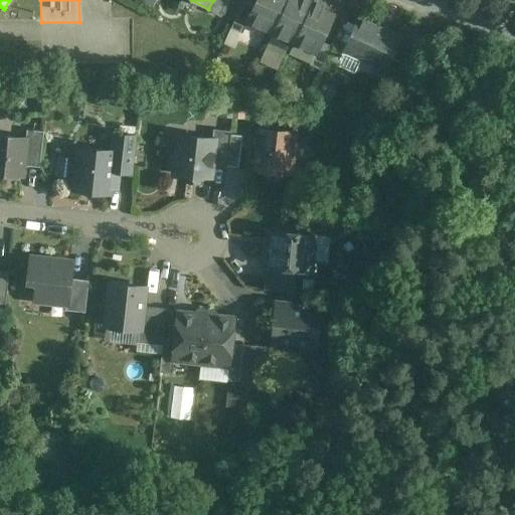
[(213,0),(208,9),(220,16),(229,0),(213,0)]
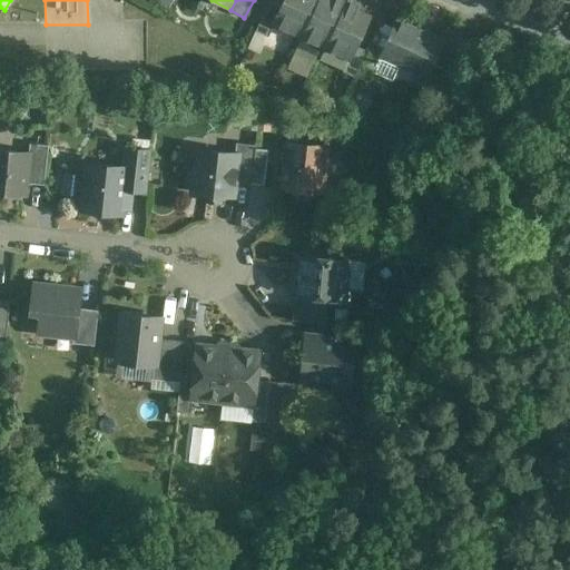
[(284,0),(281,7),(273,23),(274,25),(302,37),(318,0),(284,0)]
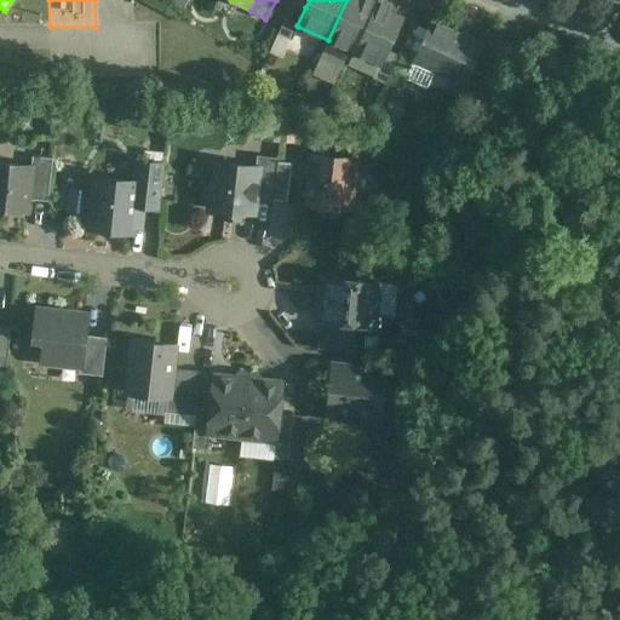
[(346,0),(328,40),(349,50),(354,52),(377,0),(362,0),(363,0),(362,0),(346,0)]
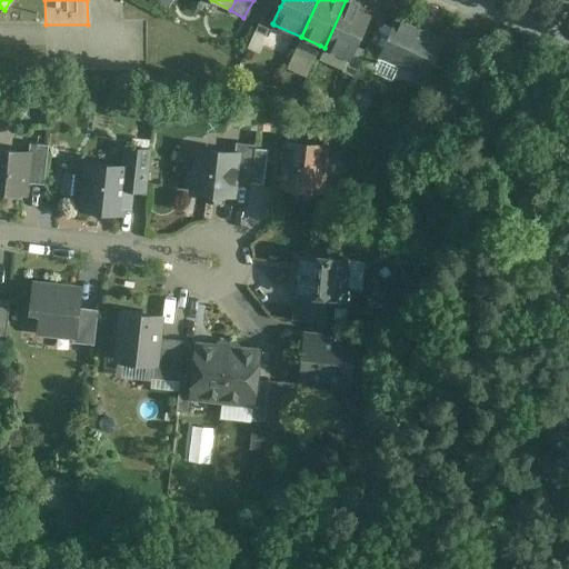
[(347,0),(346,0),(325,48),(348,59),(349,59),(356,47),(369,17),(356,11),(358,6),(347,0)]
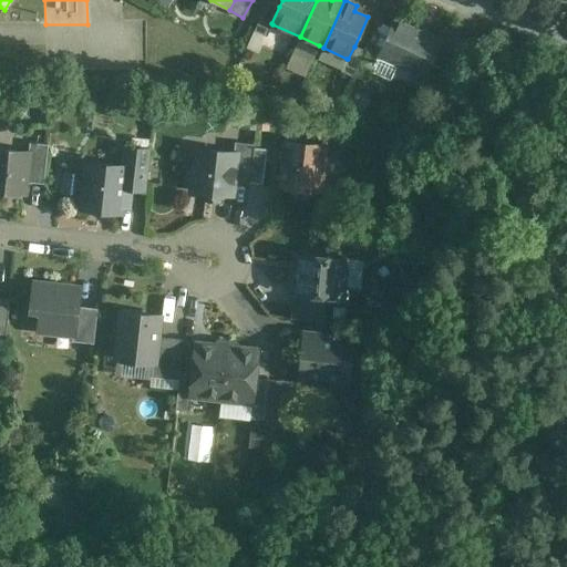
[(268,1),(254,31),(267,38),(272,24),(271,23),(279,7),(268,1)]
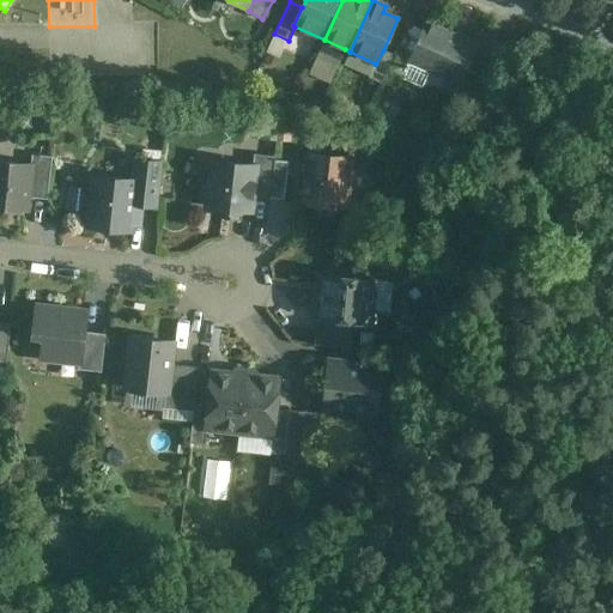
[(473,46),(428,24),(429,22),(428,20),(413,50),(408,61),(410,62),(412,59),(457,79),(455,84),(457,85),(477,43),(474,42),(473,46)]
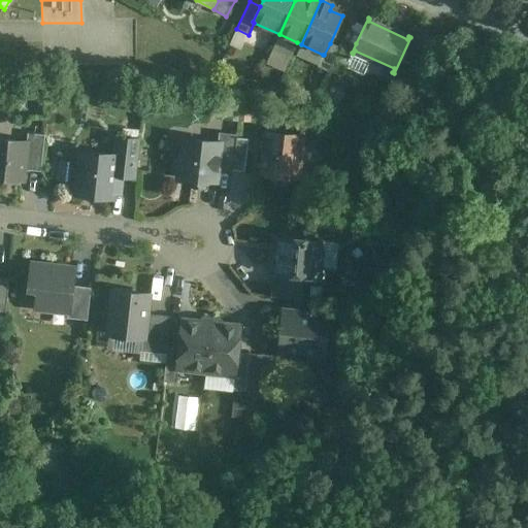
[(349,40),(338,63),(345,66),(352,53),(356,43),(349,40)]
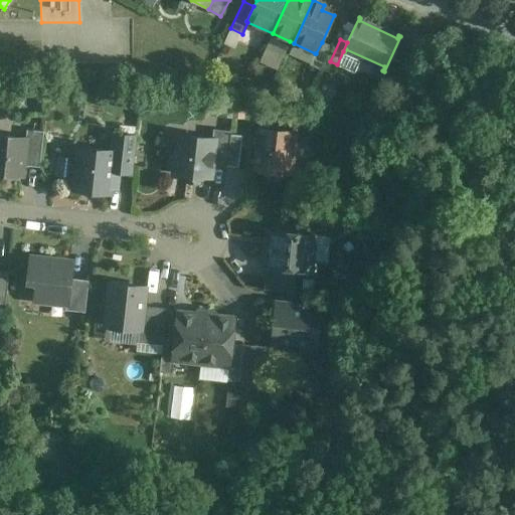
[(294,43),(290,41),(284,53),(289,55),(294,43)]
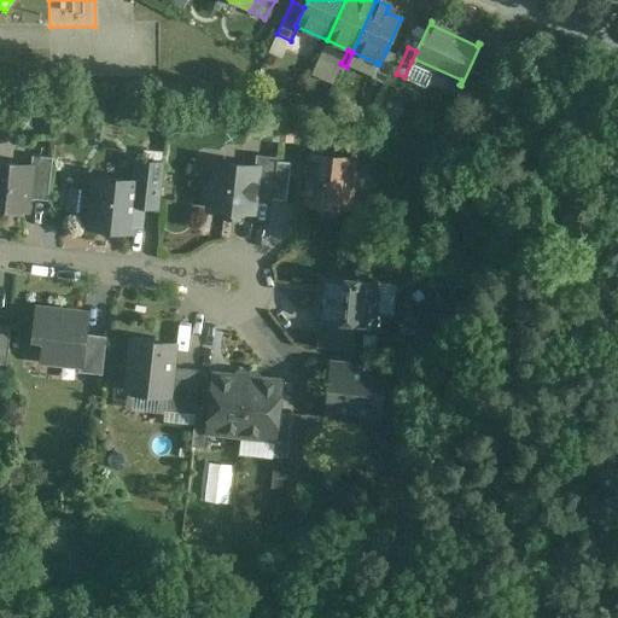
[(386,51),(379,64),(378,64),(372,79),(386,85),(398,57),(386,51)]
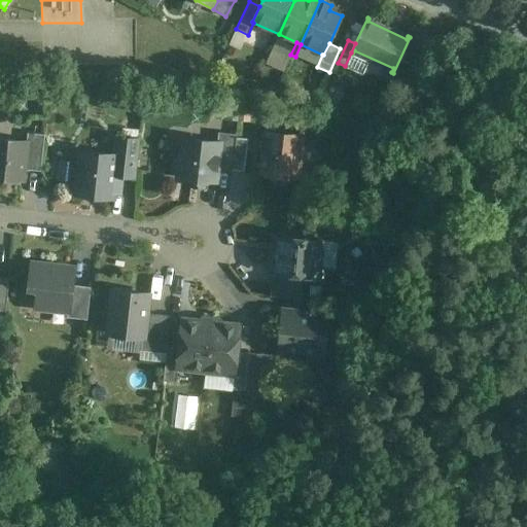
[(411,65),(397,94),(413,101),(424,71),(411,65)]
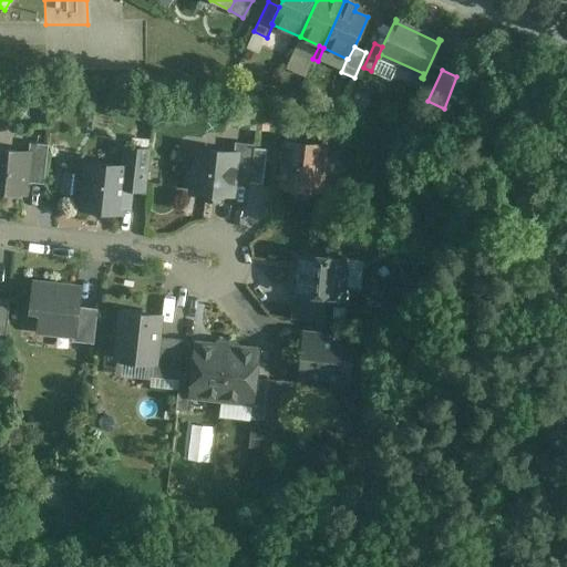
[(320,191),(325,147),(285,142),(280,186),(320,191)]
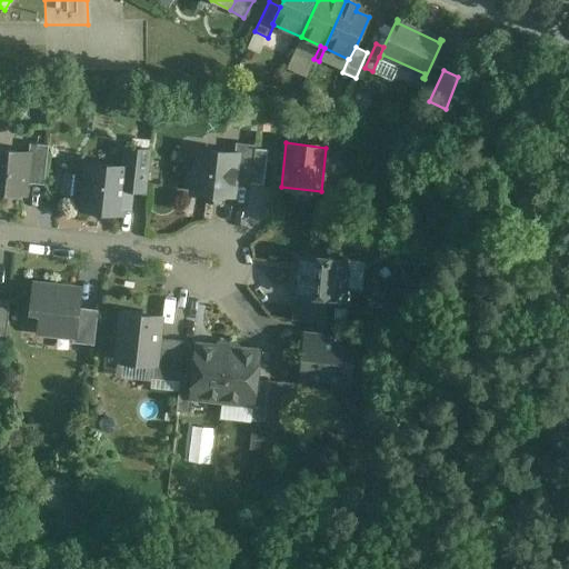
[(49,146),(30,143),(29,153),(30,153),(27,183),(45,186),(49,146)]
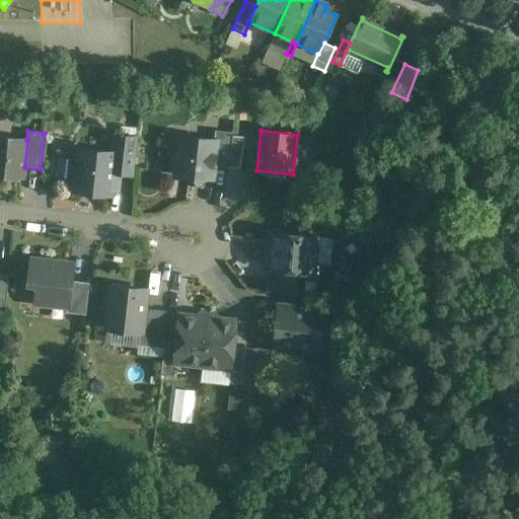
[(232,132),(215,131),(214,141),(218,141),(215,166),(228,167),(232,136),(232,132)]
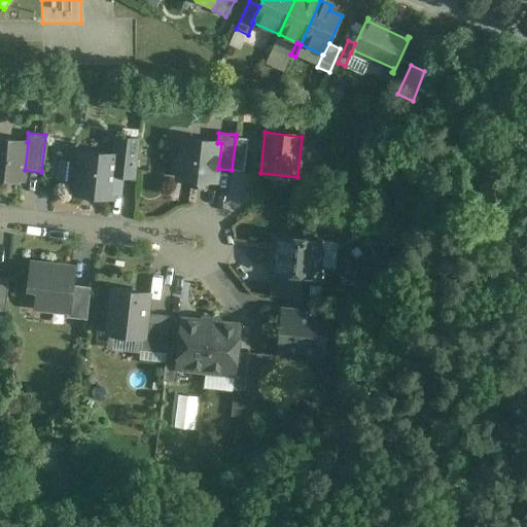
[(27,142),(0,138),(0,177),(24,180),(25,170),(28,142),(27,142)]
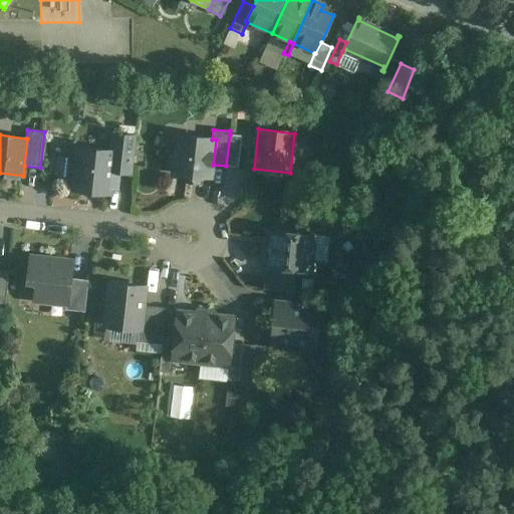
[(137,137),(112,135),(110,151),(115,152),(113,171),(133,173),(137,137)]
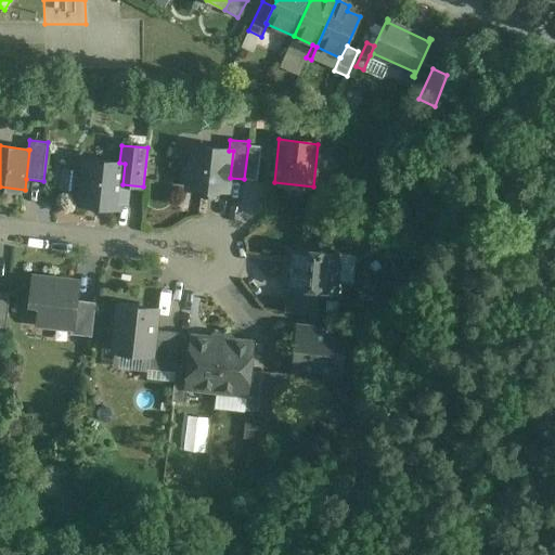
[(261,146),(248,145),(244,179),(257,181),(261,146)]
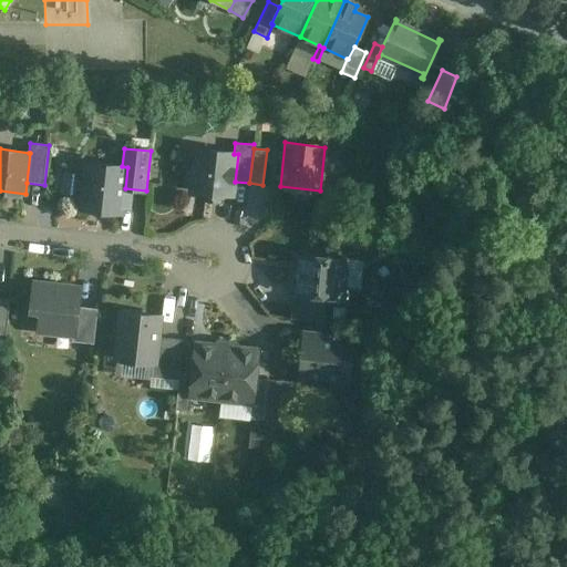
[(234,154),(196,150),(194,167),(189,172),(188,181),(192,185),(192,191),(206,192),(206,194),(220,196),(222,194),(233,195),(235,182),(238,154),(234,154)]
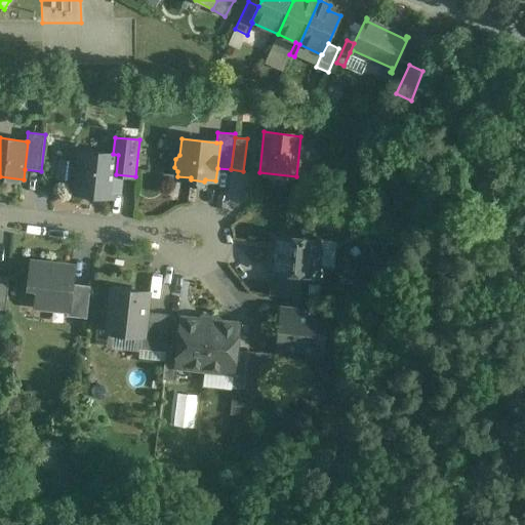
[(113,154),(79,151),(79,159),(73,158),(70,184),(76,185),(75,193),(113,198),(116,174),(118,155),(113,154)]
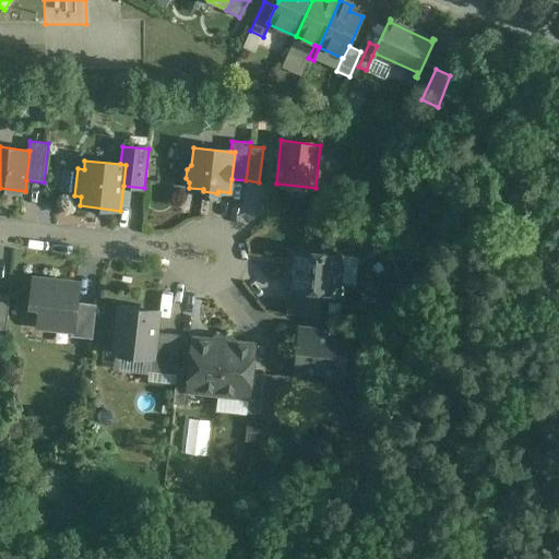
[(341,257),(293,252),(288,299),(321,302),(321,299),(341,301),(343,298),(344,288),(342,286),(337,285),(341,257)]
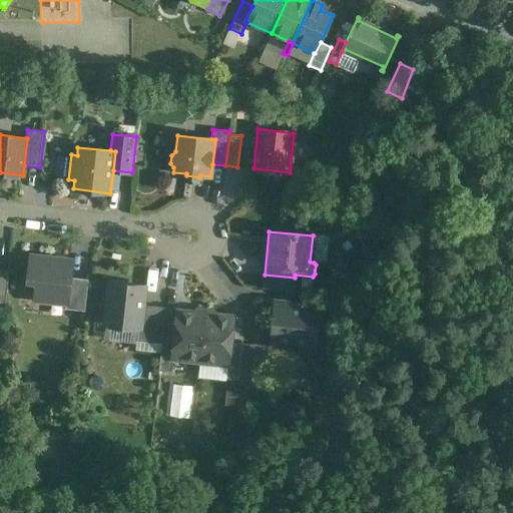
[(69,261),(30,255),(28,276),(29,276),(28,281),(36,282),(34,301),(66,305),(67,305),(70,278),(67,278),(69,261)]
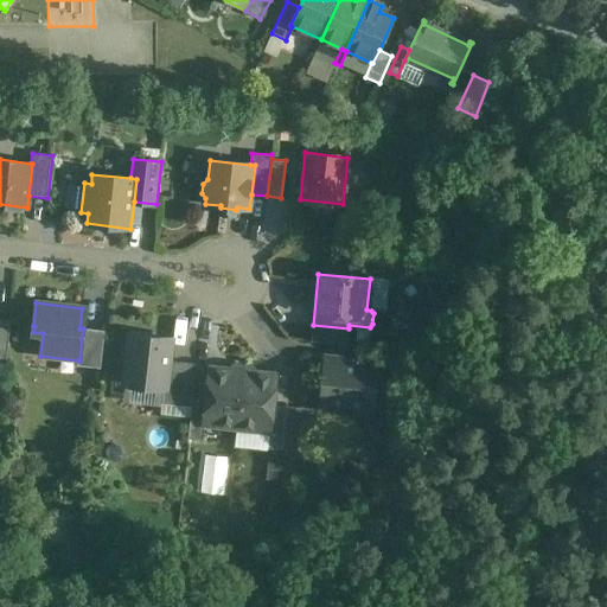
[(11,321),(0,319),(0,363),(5,364),(11,321)]
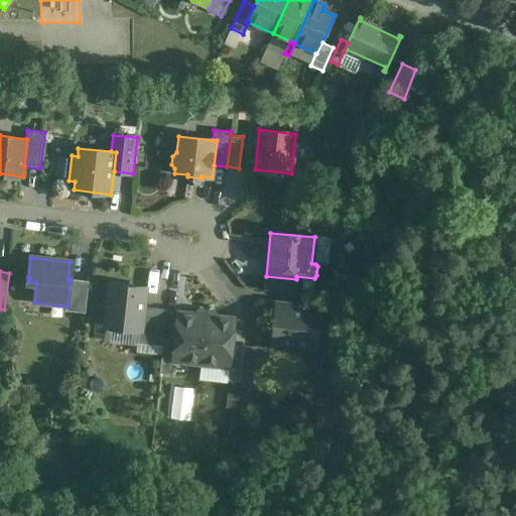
[(296,279),(266,276),(264,291),(294,294),(296,279)]
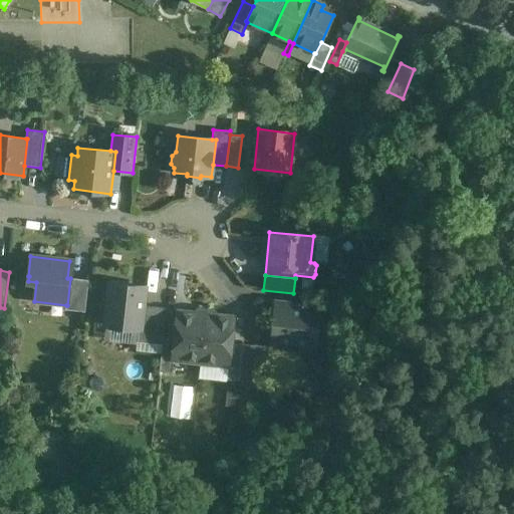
[(88,280),(70,278),(67,305),(66,305),(65,310),(84,312),(88,280)]
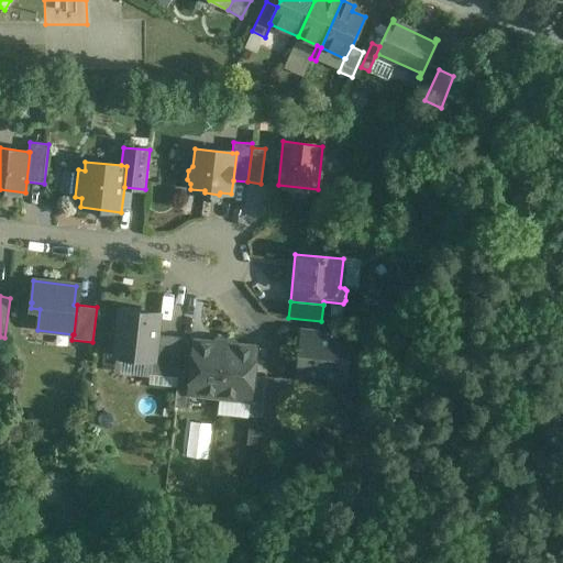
[(158,315),(121,310),(116,356),(152,361),(153,361),(156,335),(158,315)]
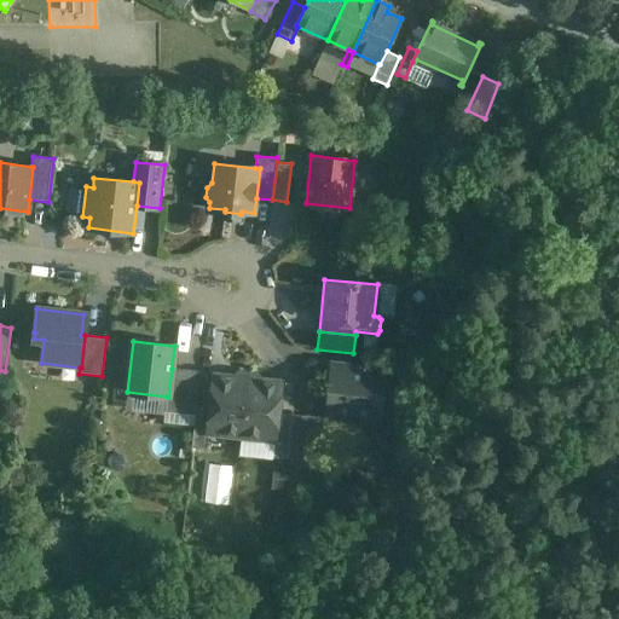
[(385,371),(331,365),(327,415),(360,420),(360,416),(380,417),(385,371)]
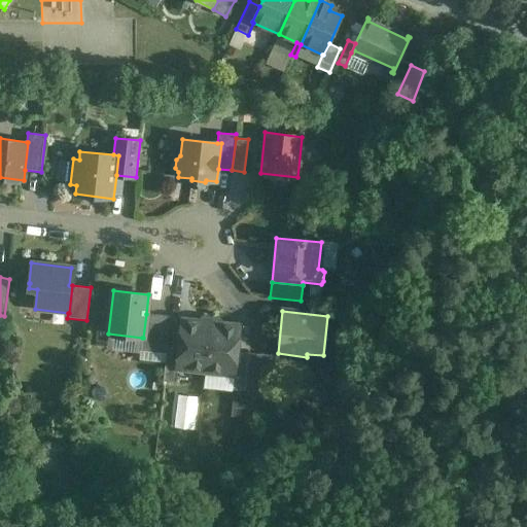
[(170,317),(146,314),(143,338),(142,338),(140,351),(166,353),(167,345),(170,317)]
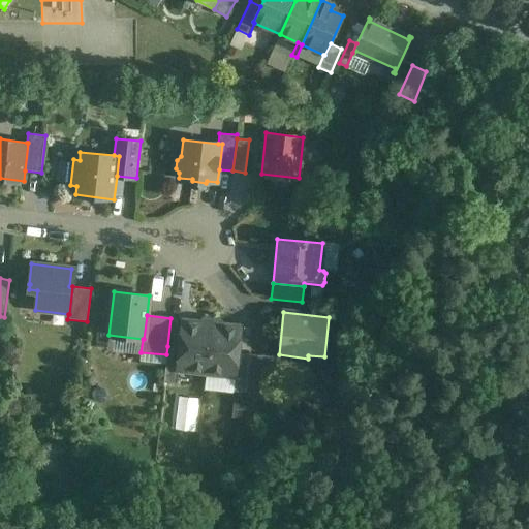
[(212,323),(183,320),(180,347),(178,370),(179,370),(207,373),(212,323)]
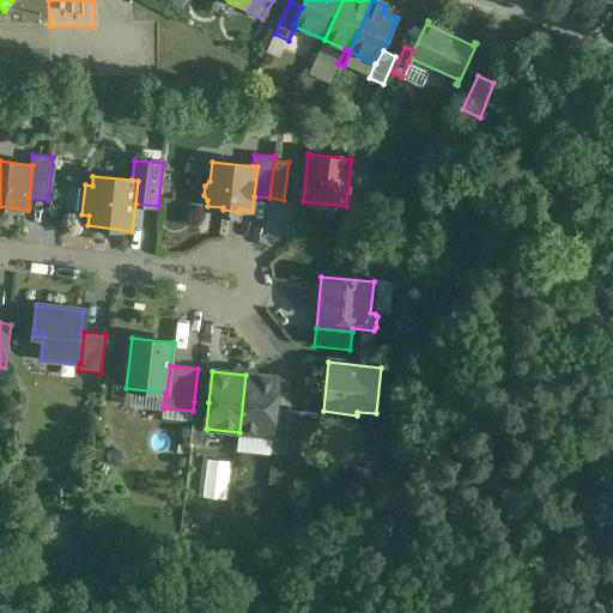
[(279,380),(246,375),(240,432),(272,436),(275,410),(279,380)]
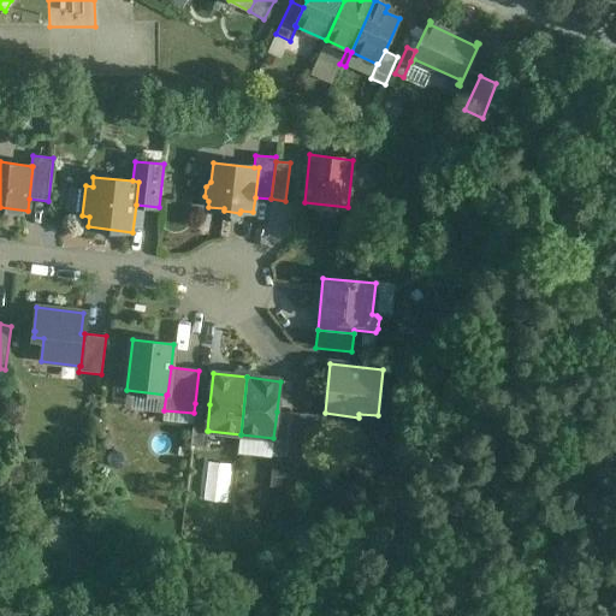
[(209,404),(195,403),(194,413),(190,446),(206,448),(208,431),(207,431),(209,404)]
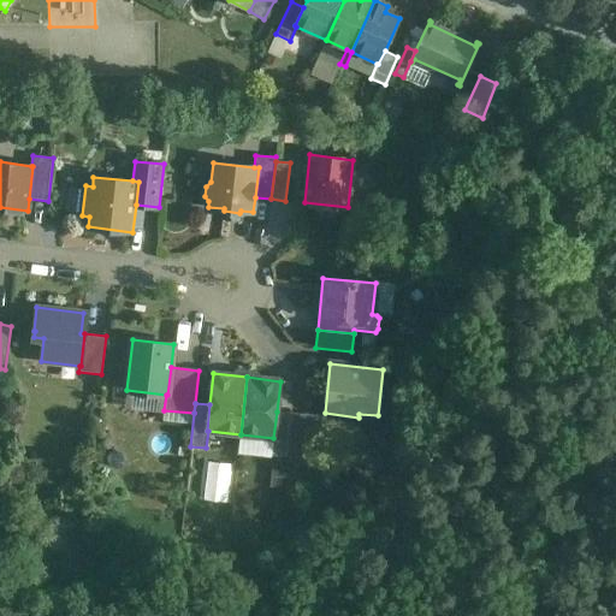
[(291,413),(277,412),(273,438),(271,456),(286,457),(291,413)]
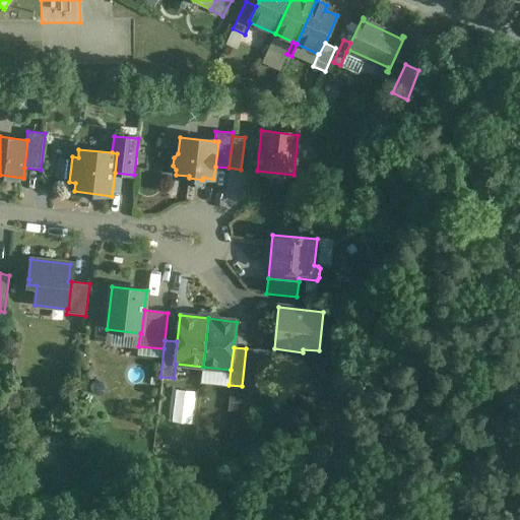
[(259,350),(246,348),(242,386),(256,388),(259,350)]
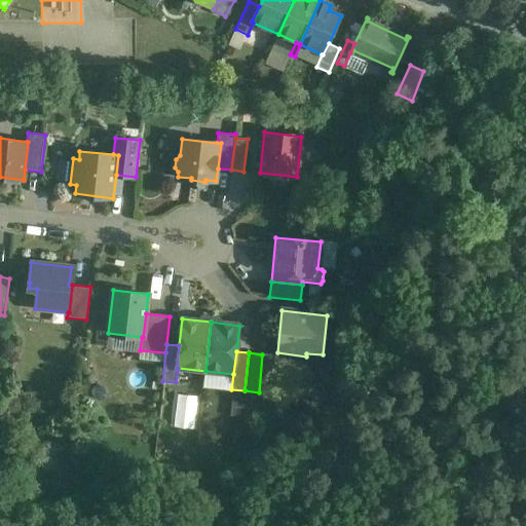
[(277,355),(262,354),(259,392),(273,393),(277,355)]
